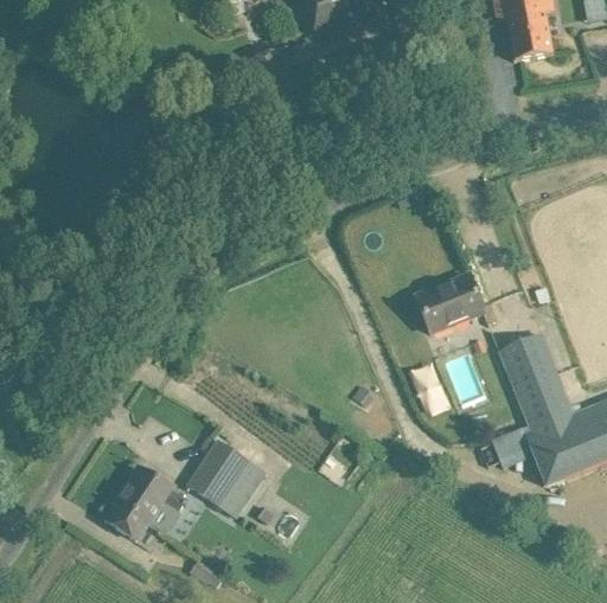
[(379,14),(408,5),(406,0),(305,0),(320,43),(382,20),(379,14)]
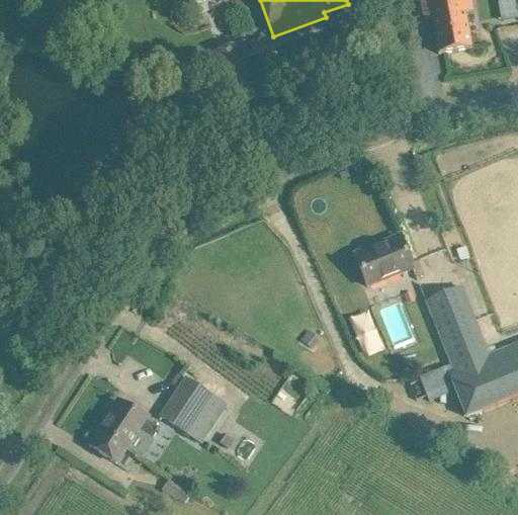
[(465,10),(472,9),(471,0),(422,0),(425,17),(432,16),(439,53),(471,47),(465,10)]
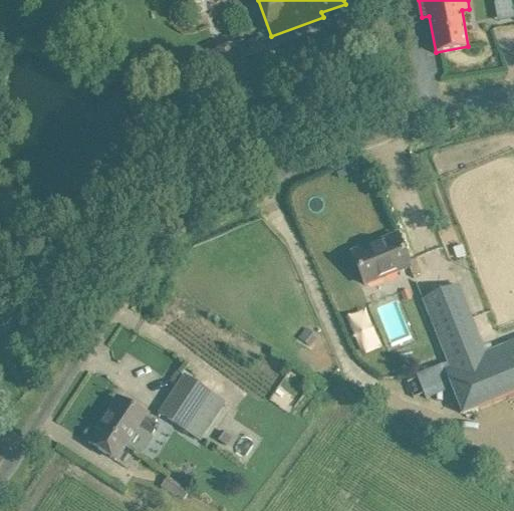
[(352,251),(365,283),(410,265),(397,233),(396,234),(397,237),(370,248),(369,244),(352,251)]
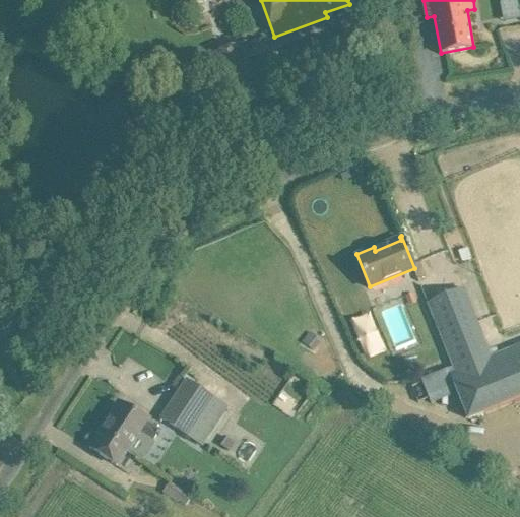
[(467,246),(459,249),(462,259),(470,256),(467,246)]
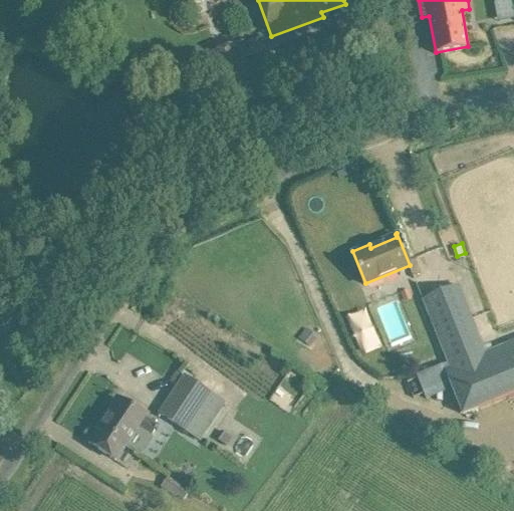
[(451,285),(422,297),(447,360),(456,385),(451,387),(462,414),(481,407),(513,393),(513,337),(486,349),(459,282),(455,284),(451,285)]
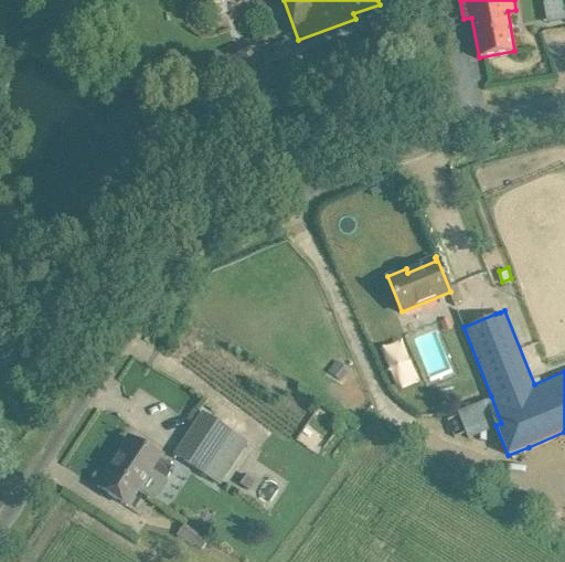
[(397,386),(418,382),(408,338),(387,342),(397,386)]
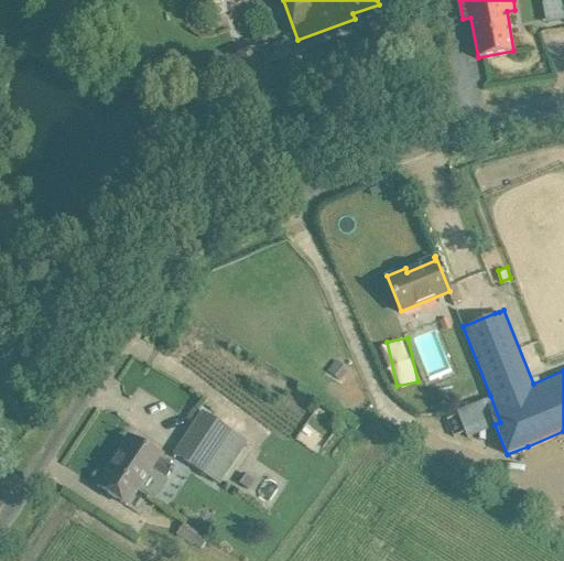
[(173,452),(220,483),(248,440),(202,409),(201,410),(193,406),(185,417),(193,421),(173,452)]
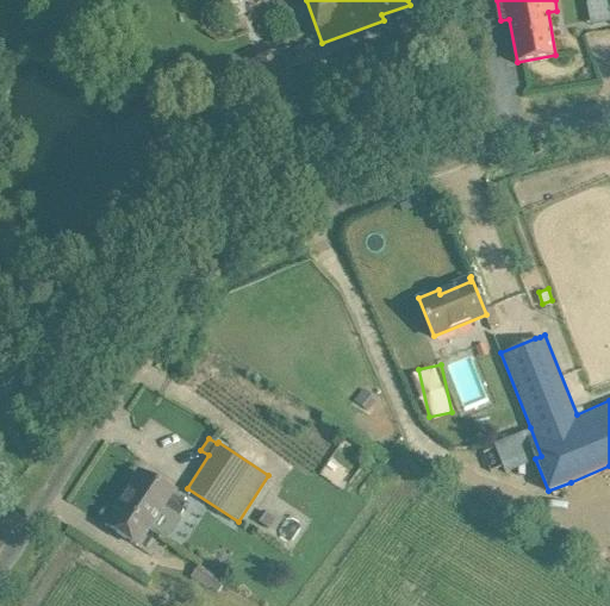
[(123,497),(155,517),(162,505),(178,516),(184,507),(186,508),(188,505),(186,504),(187,501),(172,491),(145,474),(136,488),(130,483),(123,497)]
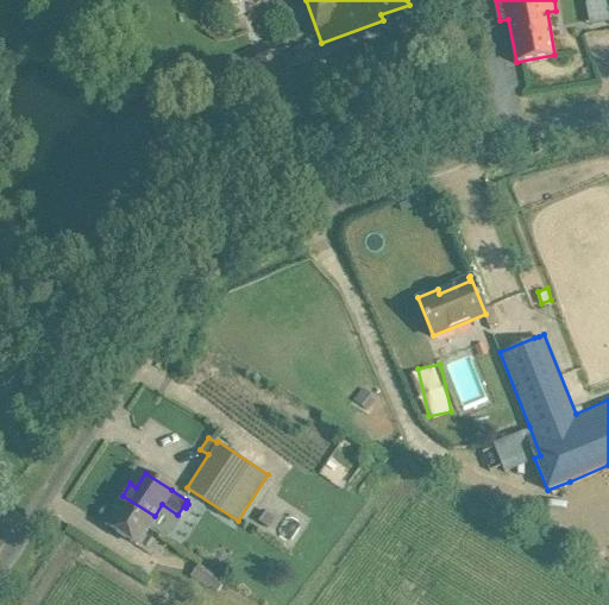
[(137,542),(155,516),(123,496),(105,522),(137,542)]
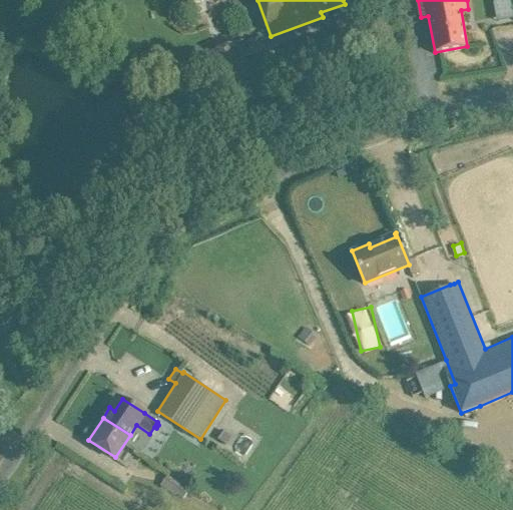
[(170,473),(163,482),(182,498),(189,489),(170,473)]
